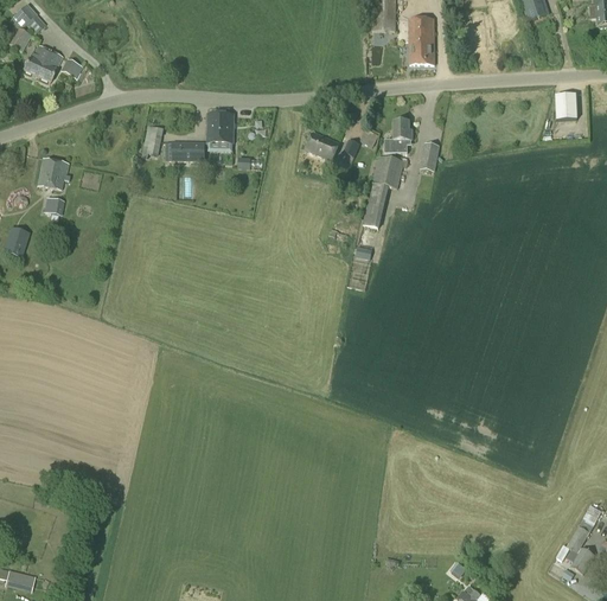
[(395,29),(395,0),(371,0),(371,29),(395,29)]
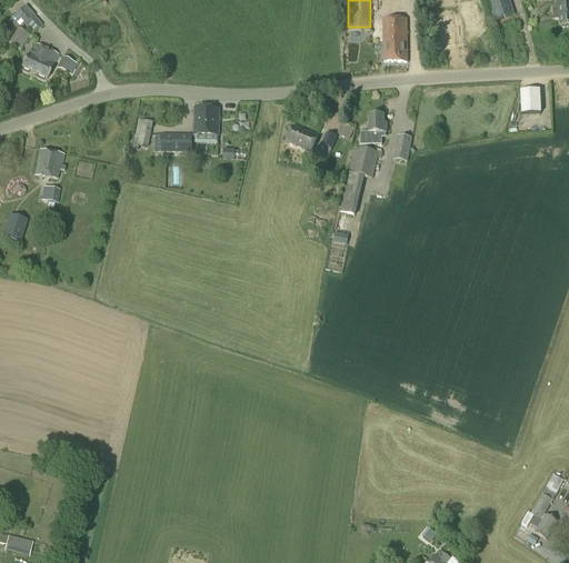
[(488,0),(493,18),(515,11),(510,0),(488,0)]
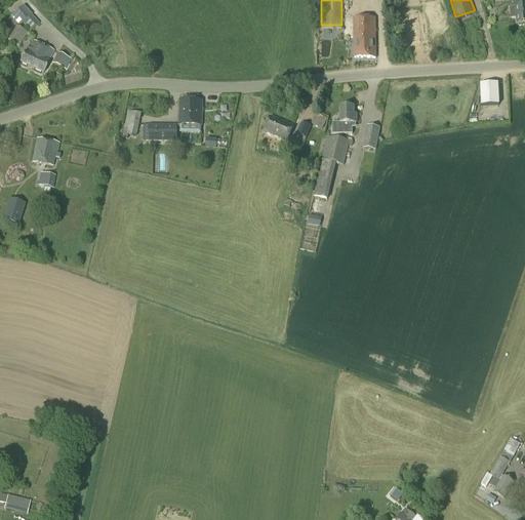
[(514,0),(514,3),(510,3),(511,14),(517,14),(517,21),(524,20),(524,0),(514,0)]
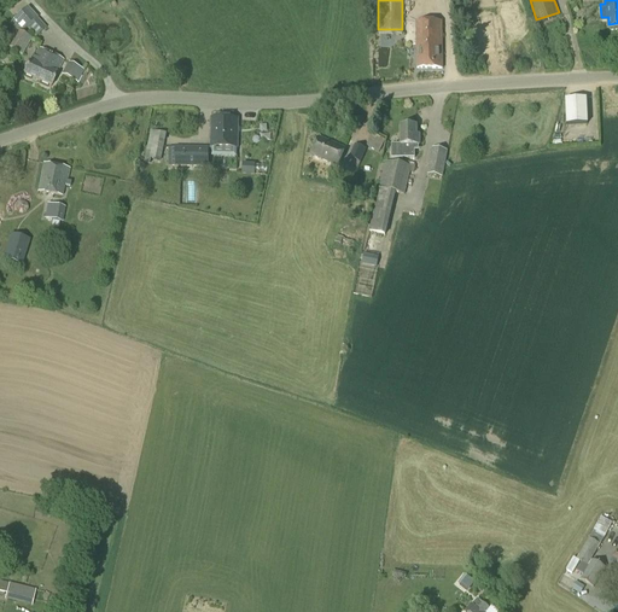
[(46,23),(28,4),(16,15),(15,13),(10,18),(16,24),(6,40),(23,50),(31,34),(28,31),(34,30),(35,31),(46,23)]
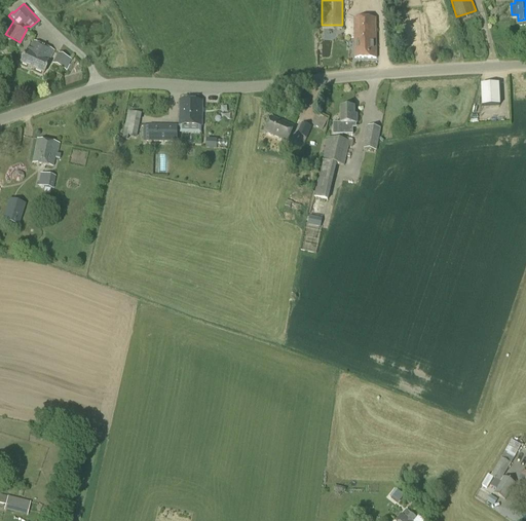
[(422,40),(419,9),(410,10),(411,19),(404,20),(405,33),(412,32),(413,41),(422,40)]
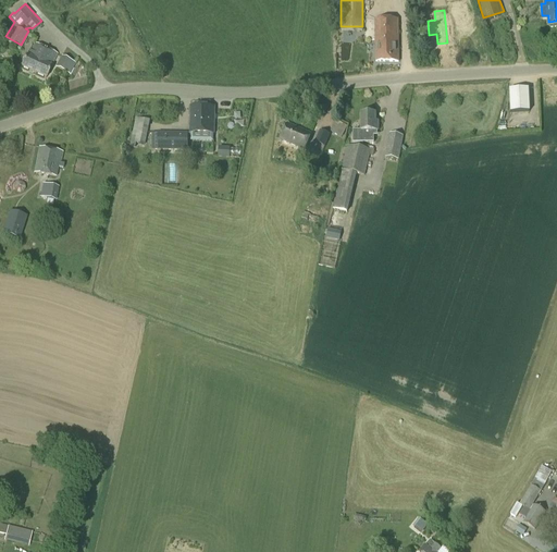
[(398,57),(398,15),(376,15),(376,57),(398,57)]
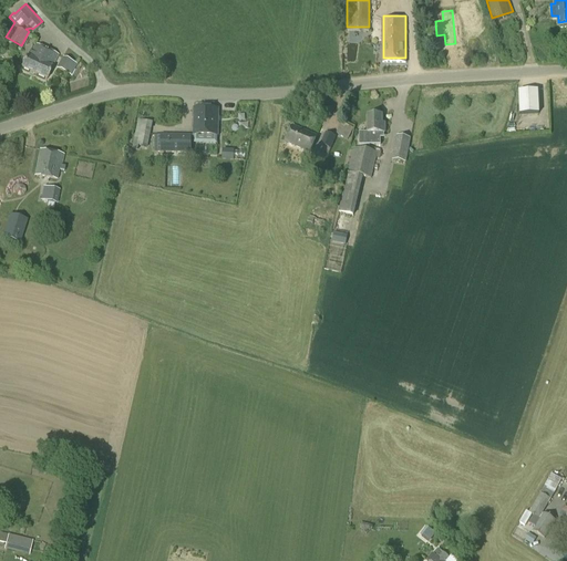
[(59,50),(35,40),(32,48),(30,47),(28,52),(27,51),(22,63),(47,74),(52,63),(59,50)]
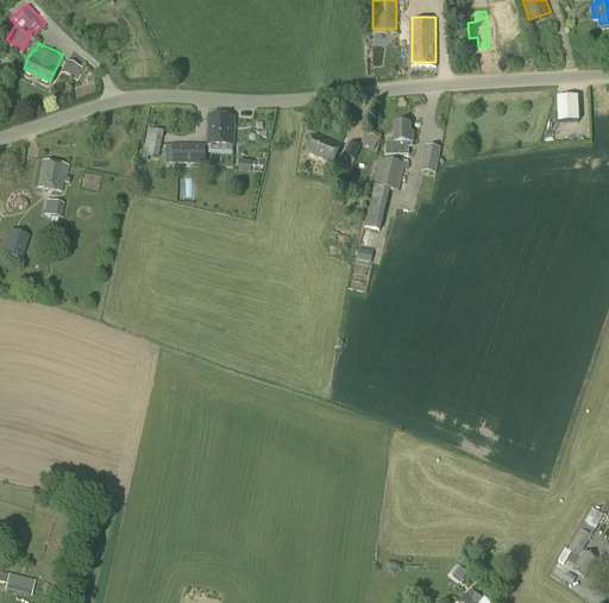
[(76,76),(82,63),(67,56),(61,68),(76,76)]
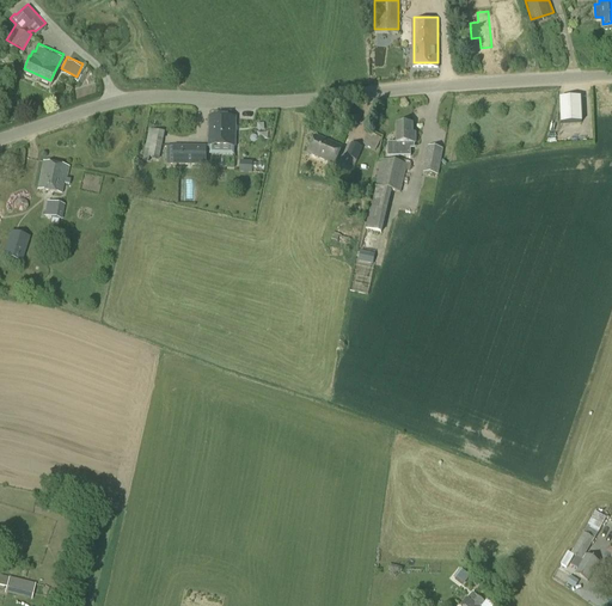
[(561,118),(582,117),(581,92),(560,93),(561,118)]
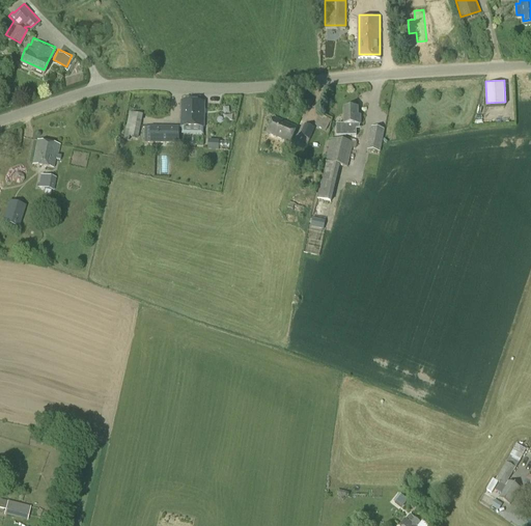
[(204,123),(204,98),(182,98),(182,122),(204,123)]
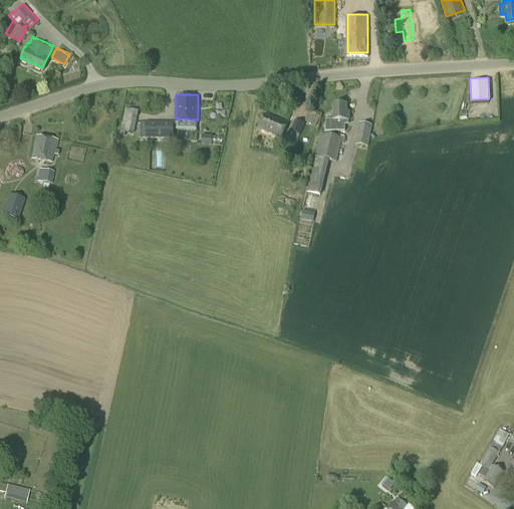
[(348,116),(349,108),(346,108),(346,100),(333,100),(333,115),(325,115),(325,128),(345,128),(345,116),(348,116)]
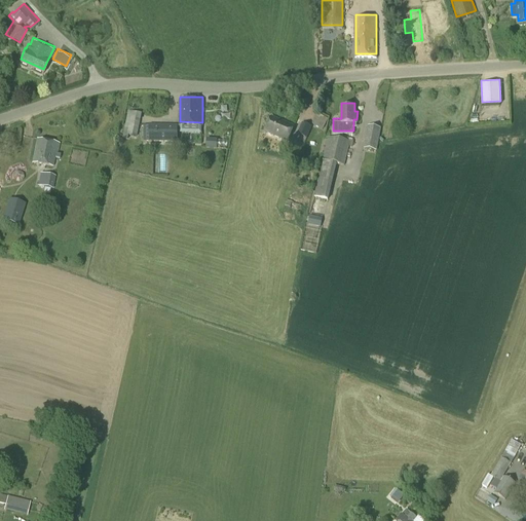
[(136,133),(141,110),(127,107),(123,129),(136,133)]
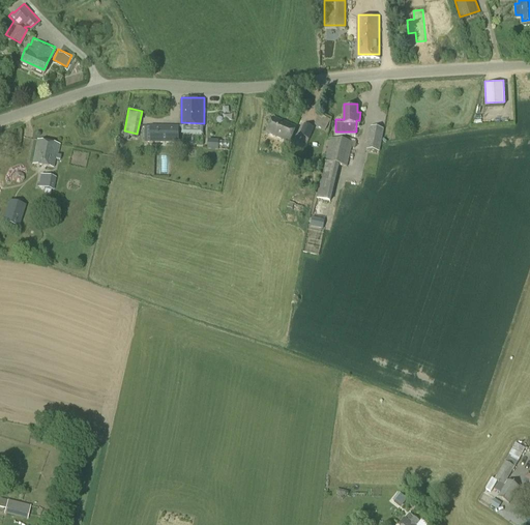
[(325,126),(330,116),(320,110),(315,120),(325,126)]
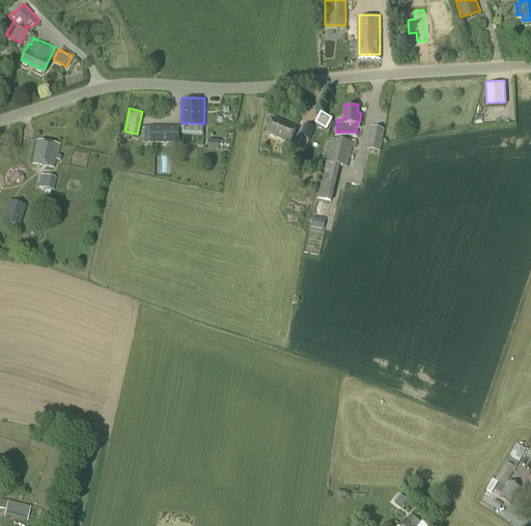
[(290,139),(297,123),(274,113),(268,130),(290,139)]
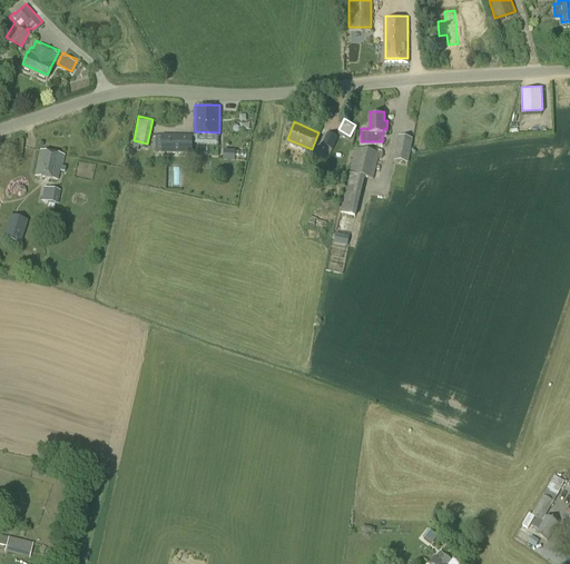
[(153,129),(149,141),(156,142),(158,130),(153,129)]
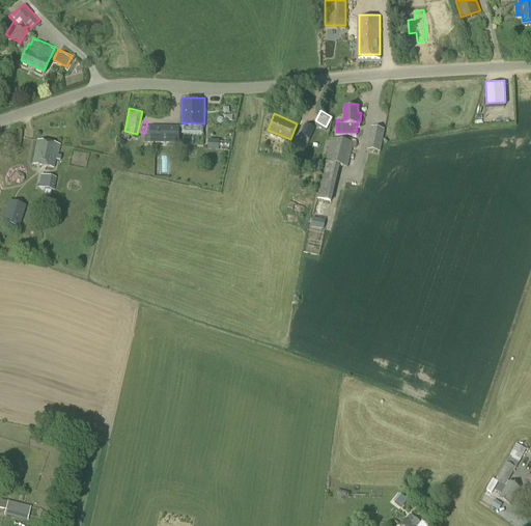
[(309,136),(314,125),(305,120),(301,132),(309,136)]
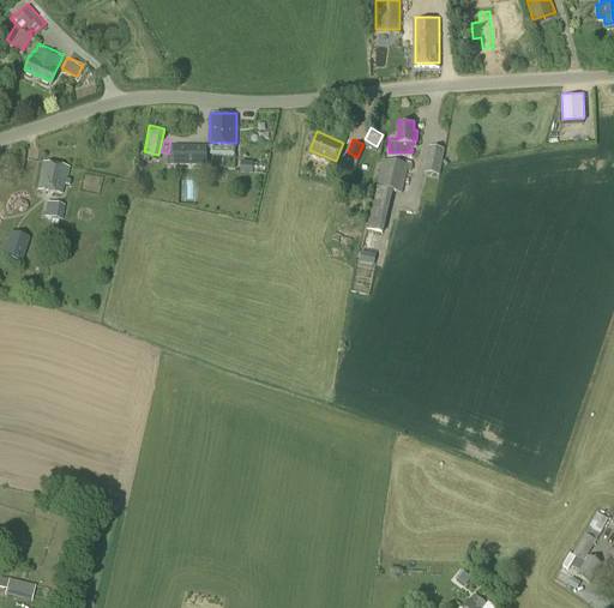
[(208,161),(208,142),(174,142),(174,161),(208,161)]
